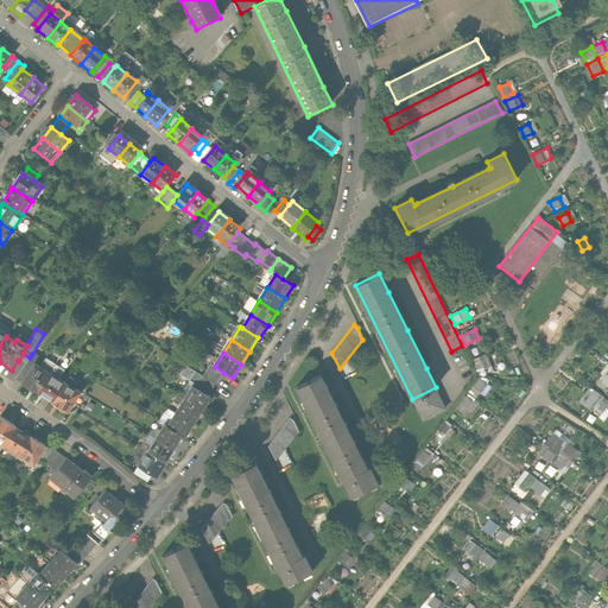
[(24,354),(19,361),(25,365),(32,369),(35,365),(38,359),(32,354),(30,358),(24,354)]
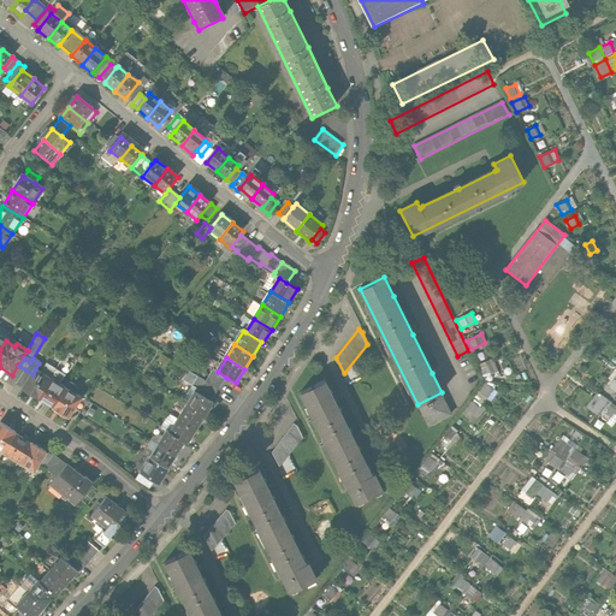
[(43,368),(52,373),(57,366),(48,360),(43,368)]
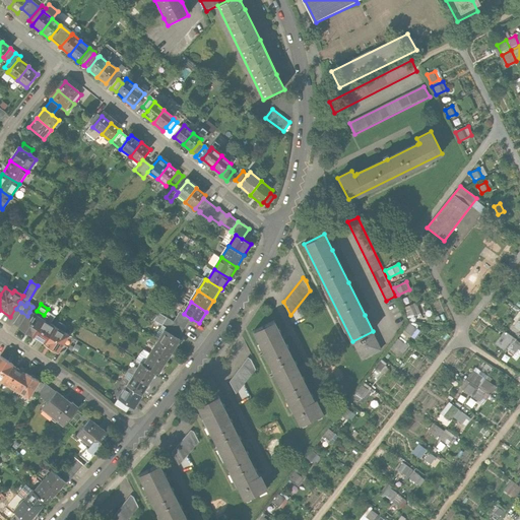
[(408,318),(416,315),(412,305),(404,308),(408,318)]
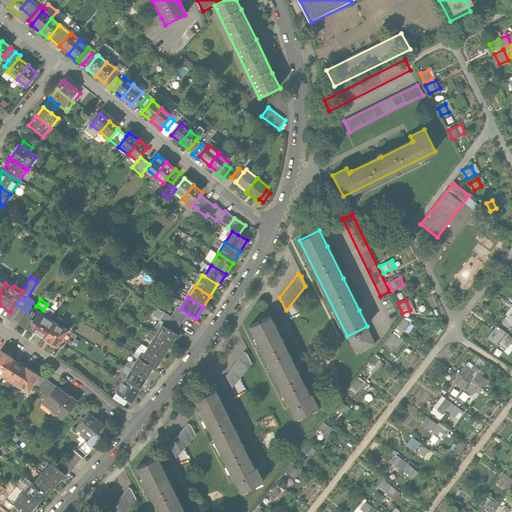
[(12,321),(18,324),(27,311),(21,307),(12,321)]
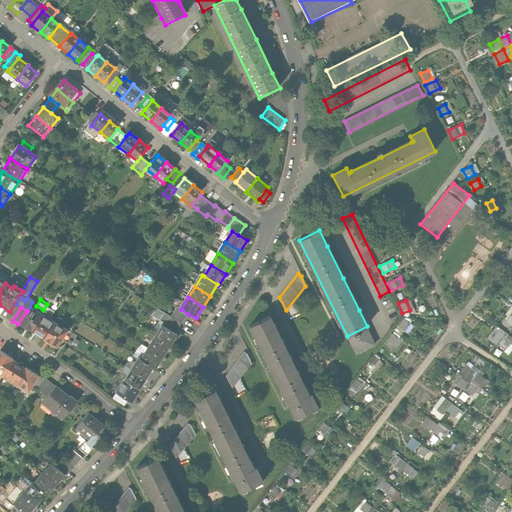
[(18,324),(31,332),(42,316),(29,307),(27,311),(18,324)]
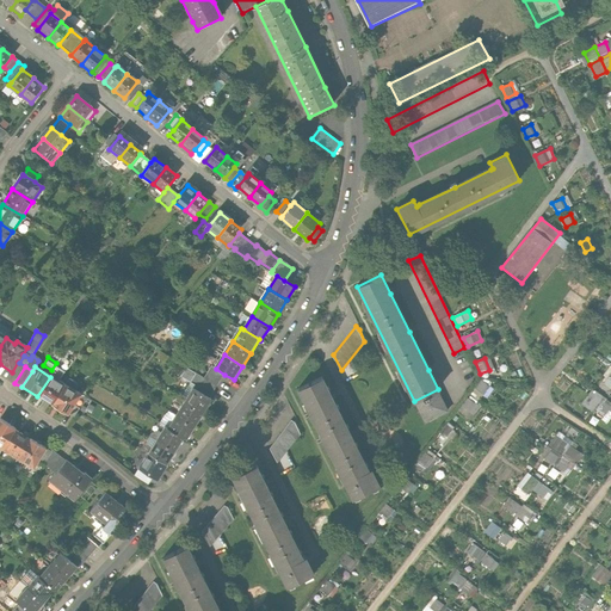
[(209,400),(224,375),(216,369),(213,366),(204,380),(187,369),(181,377),(196,387),(193,390),(209,400)]
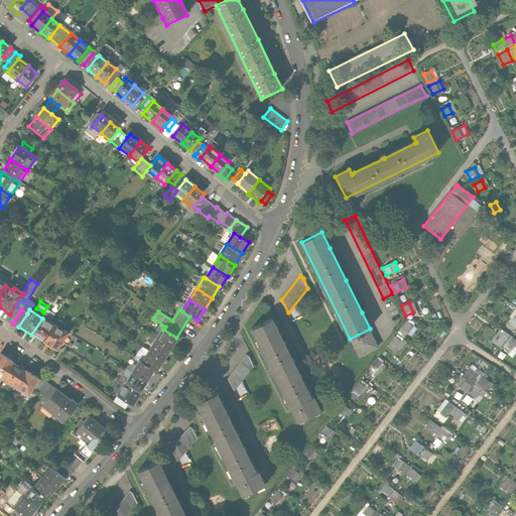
[(31,335),(44,344),(55,327),(42,318),(31,335)]
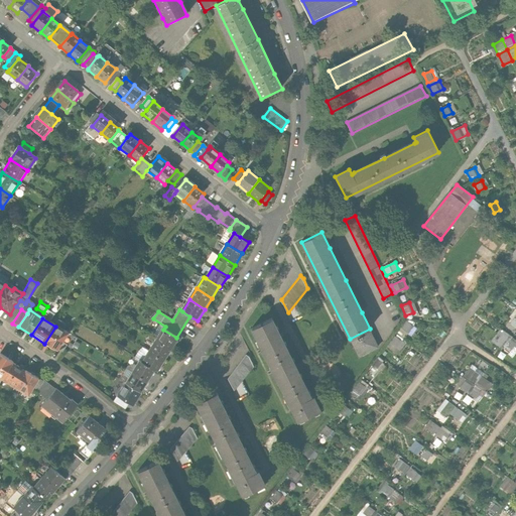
[(252,329),(297,421),(320,410),(314,398),(313,396),(311,397),(296,366),(280,334),(273,318),(252,329)]
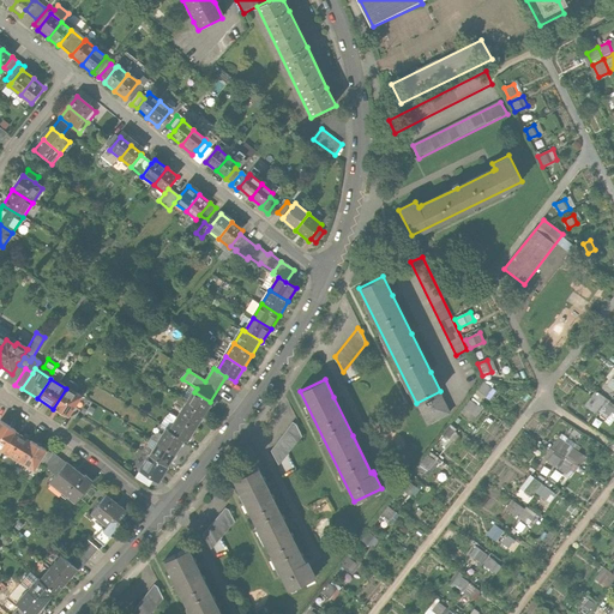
[(477,391),(486,397),(492,389),(483,383),(477,391)]
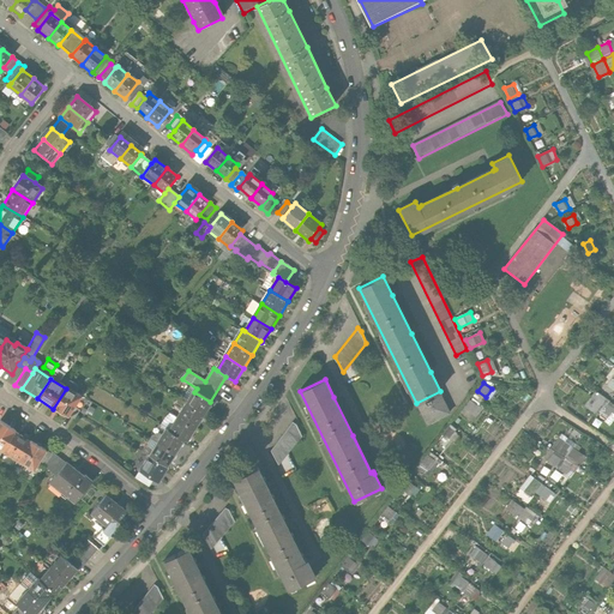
[(82,398),(66,389),(53,409),(68,419),(82,398)]
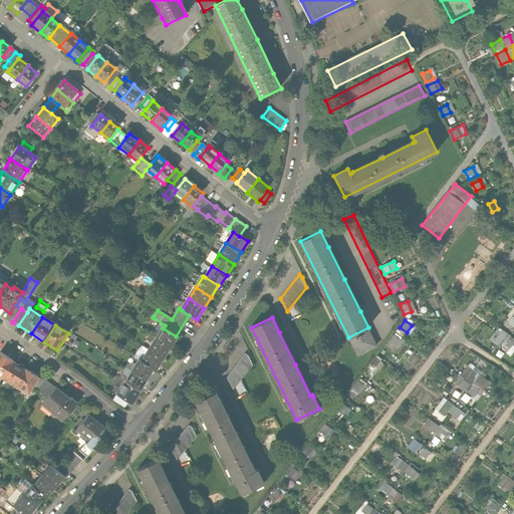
[(377,344),(368,327),(348,337),(356,354),(377,344)]
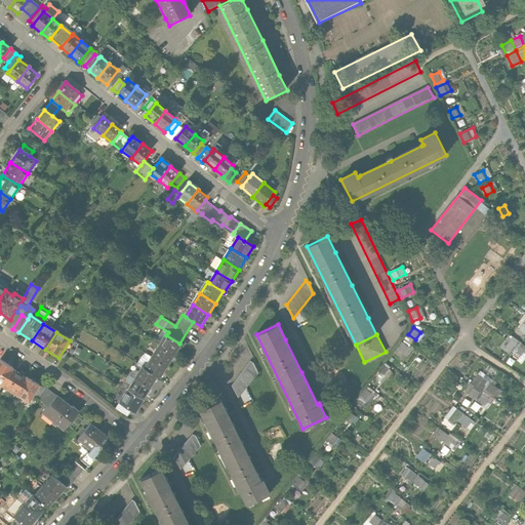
[(166,335),(159,347),(175,357),(183,345),(179,344),(166,335)]
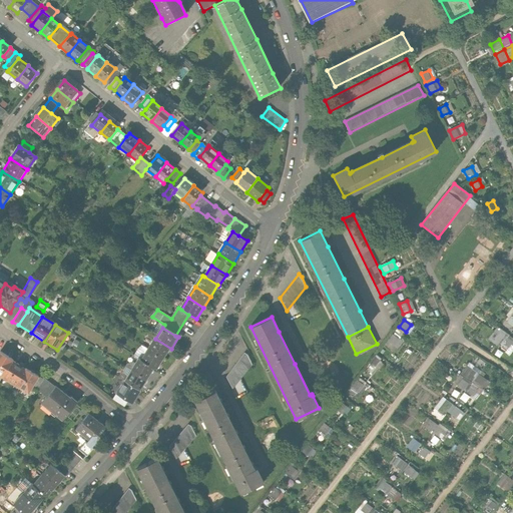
[(497,328),(488,340),(496,347),(506,334),(497,328)]
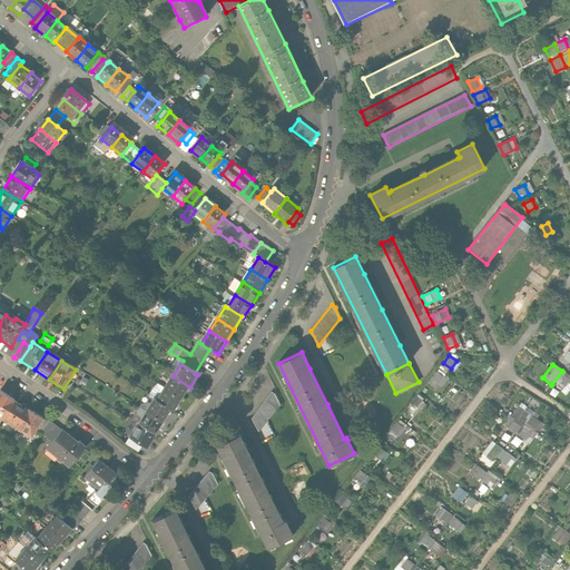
[(80,373),(76,370),(64,389),(68,391),(80,373)]
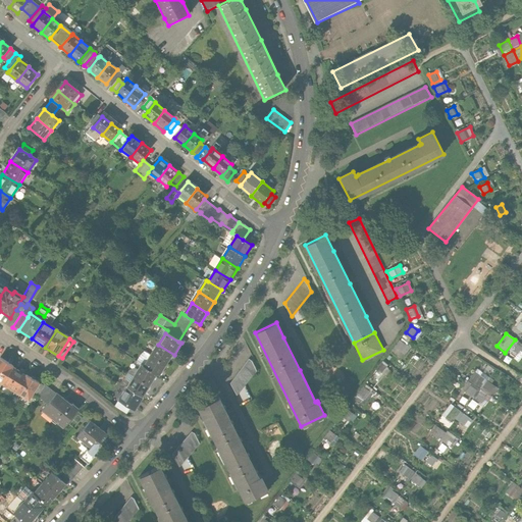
[(394,348),(401,353),(406,346),(399,340),(394,348)]
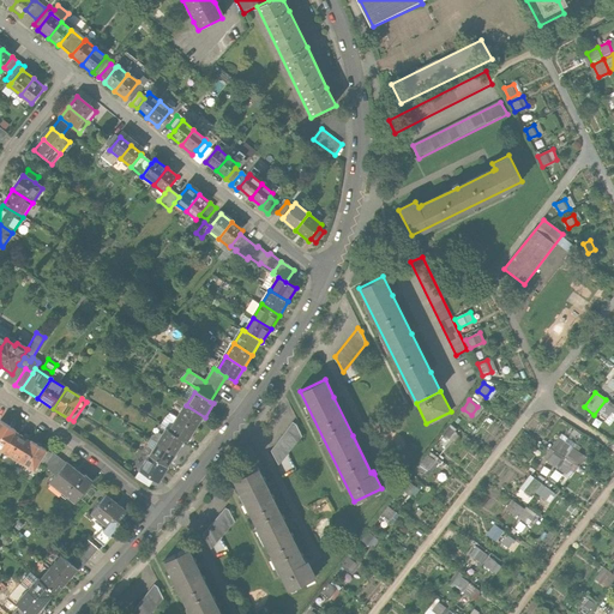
[(613,414),(613,405),(609,403),(602,411),(611,419),(613,414)]
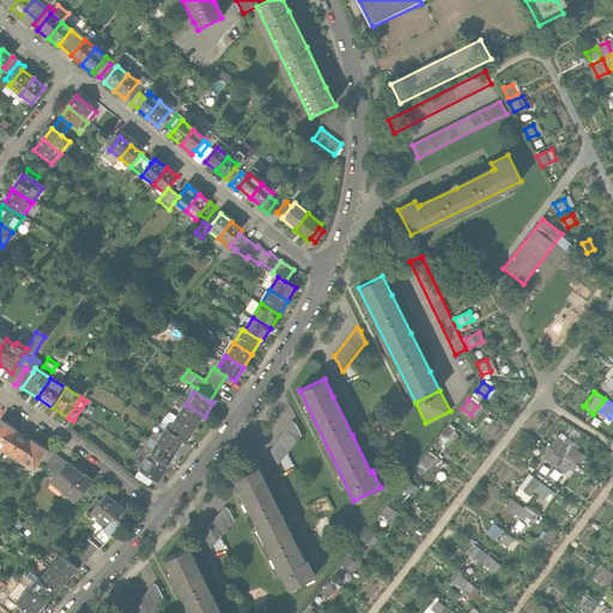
[(186,405),(177,419),(195,430),(205,417),(186,405)]
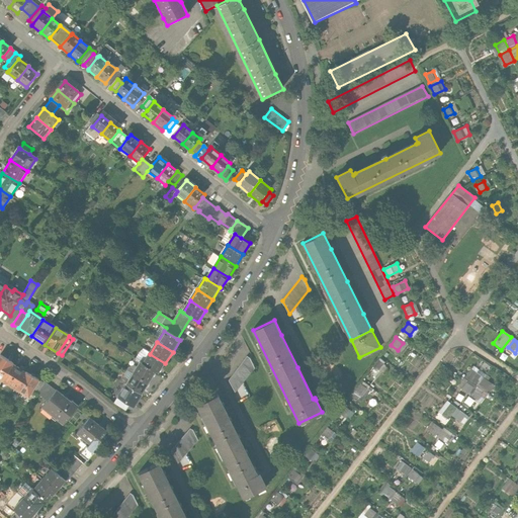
[(158,375),(165,363),(150,354),(143,365),(156,373),(158,375)]
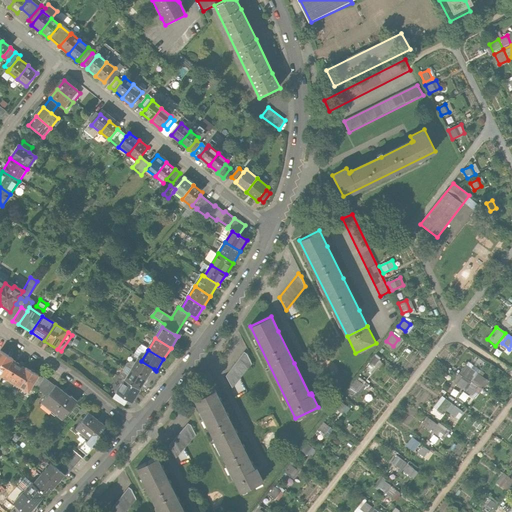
[(0,351),(0,374),(3,376),(13,360),(0,352),(0,351)]
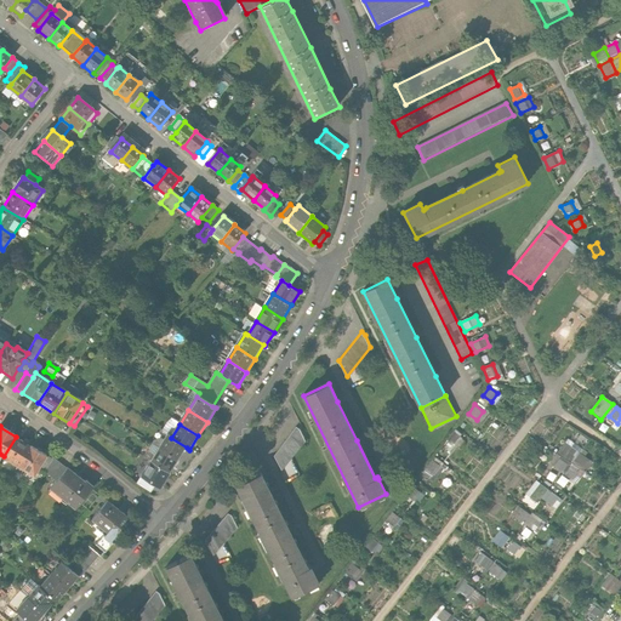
[(274,455),(281,471),(306,440),(300,428),(296,426),(274,455)]
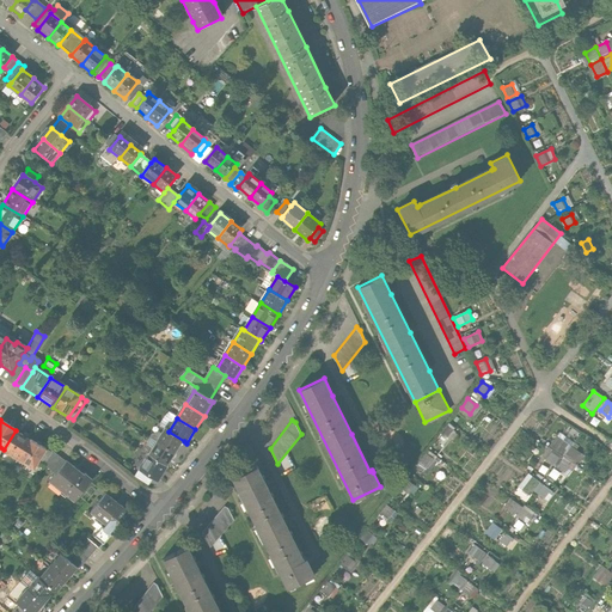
[(441,435),(448,441),(456,433),(447,426),(441,435)]
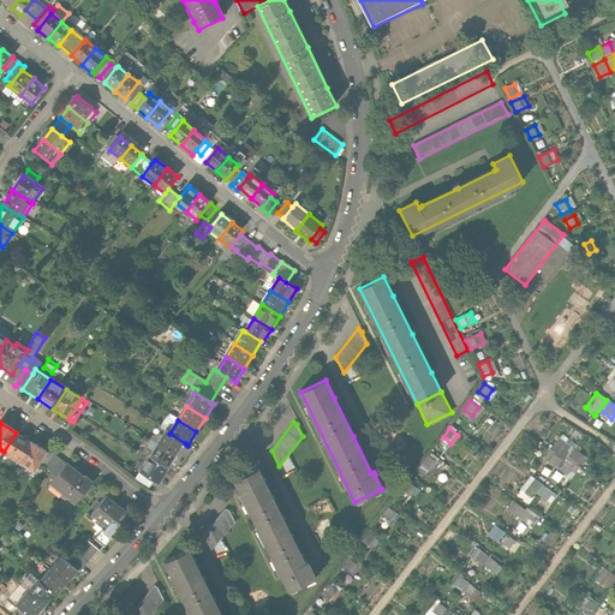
[(31,442),(16,433),(4,452),(18,463),(31,442)]
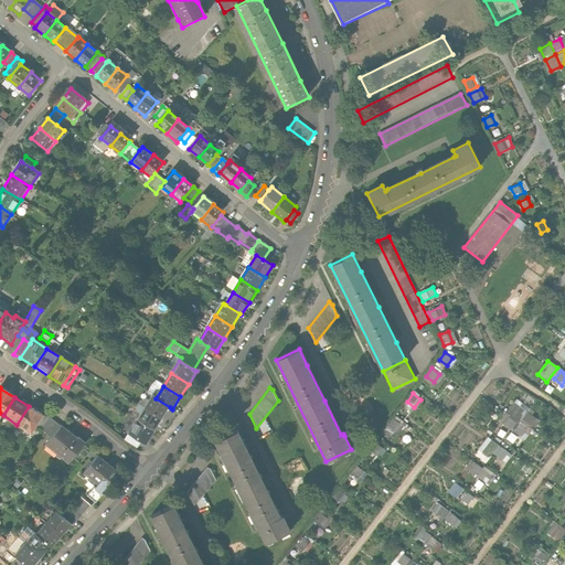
[(152,397),(145,409),(162,420),(170,407),(156,398),(152,397)]
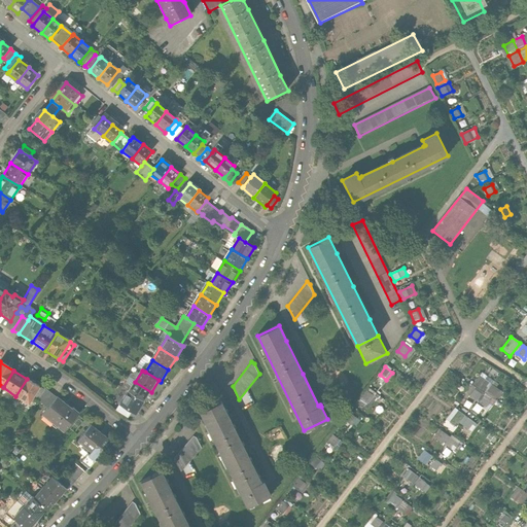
[(473,384),(485,392),(491,384),(480,376),(473,384)]
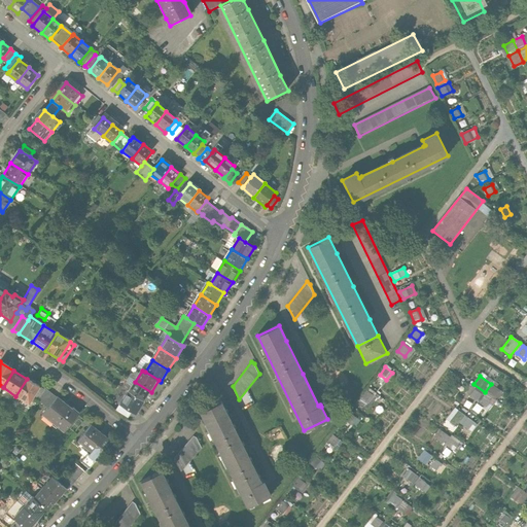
[(40,387),(27,379),(15,396),(29,405),(34,397),(40,387)]
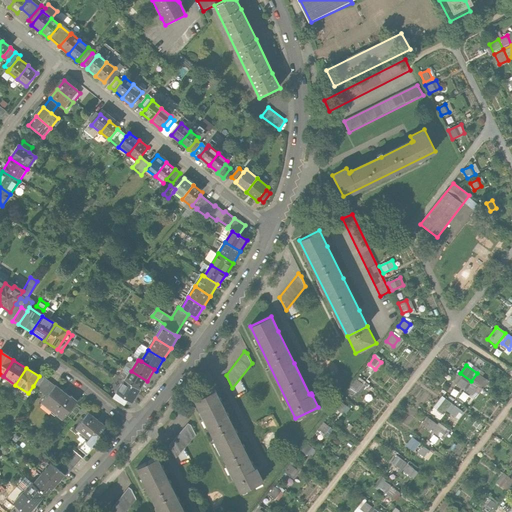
[(131,371),(124,382),(140,392),(147,381),(131,371)]
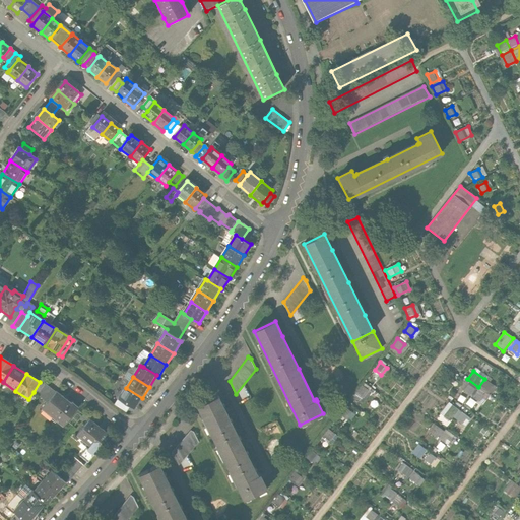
[(496,388),(485,380),(480,386),(491,394),(496,388)]
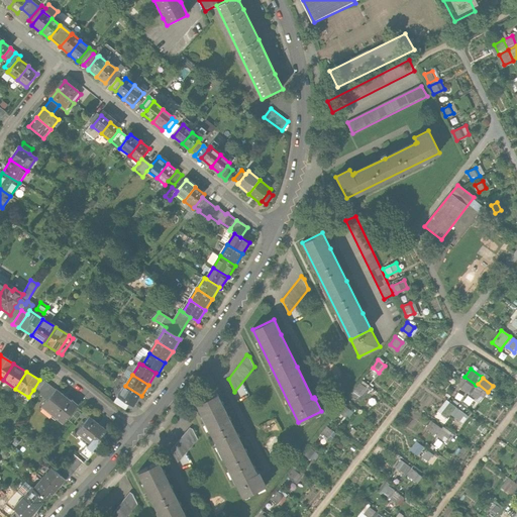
[(468,395),(475,386),(464,379),(458,388),(468,395)]
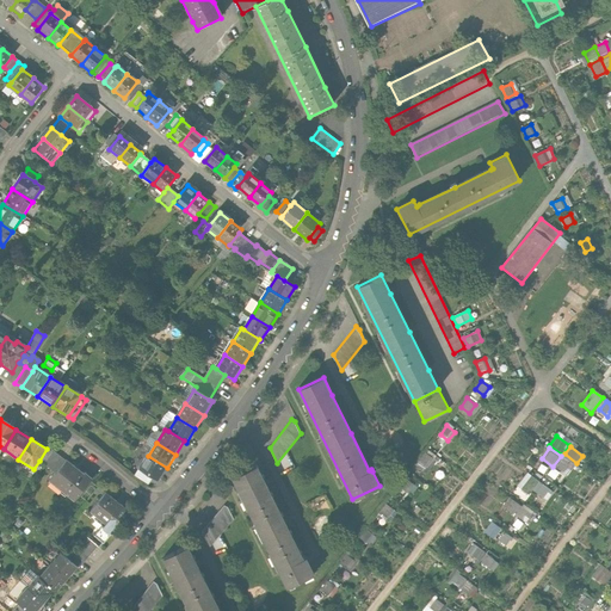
[(39,461),(44,464),(53,452),(47,449),(39,461)]
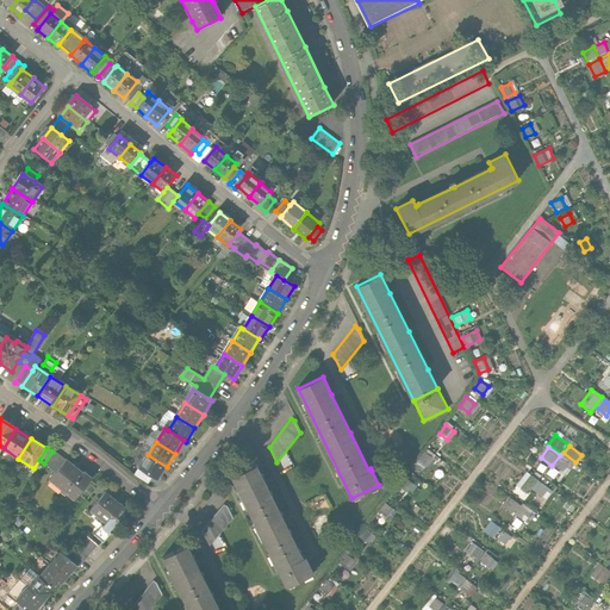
[(54,450),(53,452),(44,464),(56,473),(67,461),(54,450)]
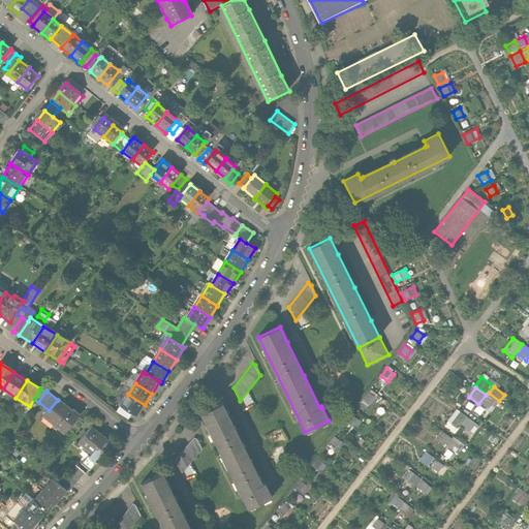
[(363,400),(369,405),(375,397),(369,392),(363,400)]
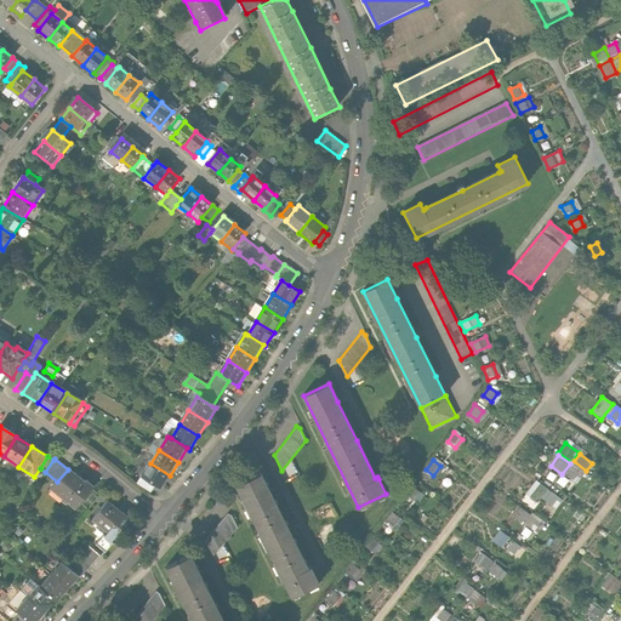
[(161,489),(170,476),(151,463),(142,477),(161,489)]
